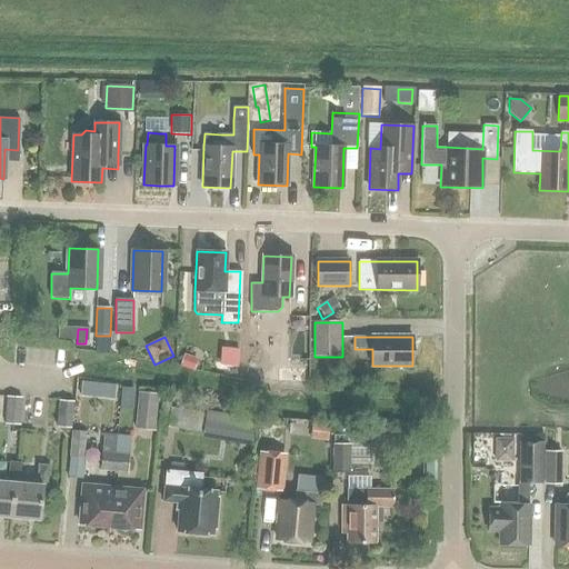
[(238,348),(221,347),(220,367),(237,367),(238,348)]
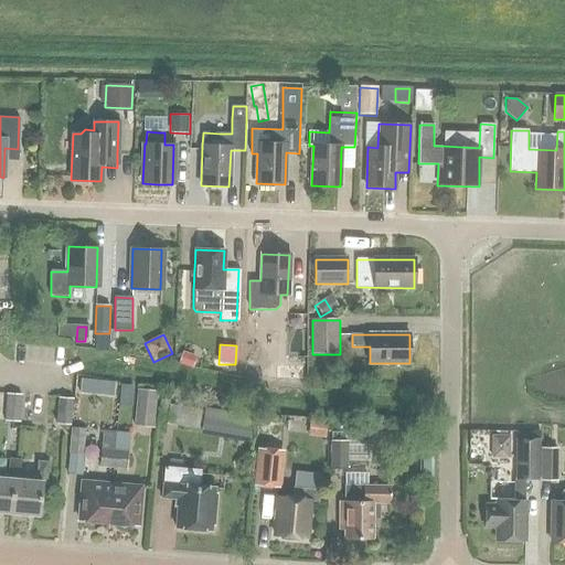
[(194,368),(198,358),(183,353),(180,363),(194,368)]
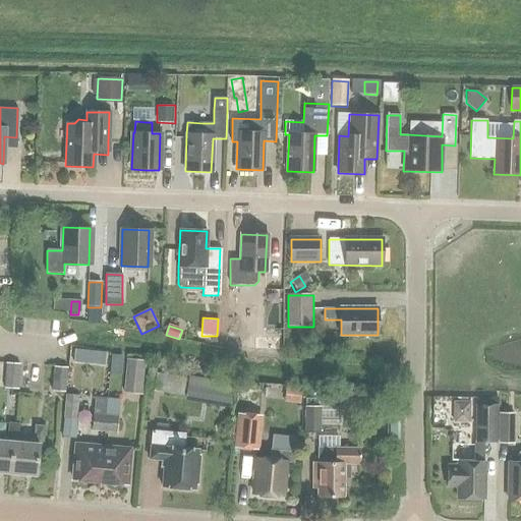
[(279,351),(280,338),(254,338),(254,341),(254,351),(279,351)]
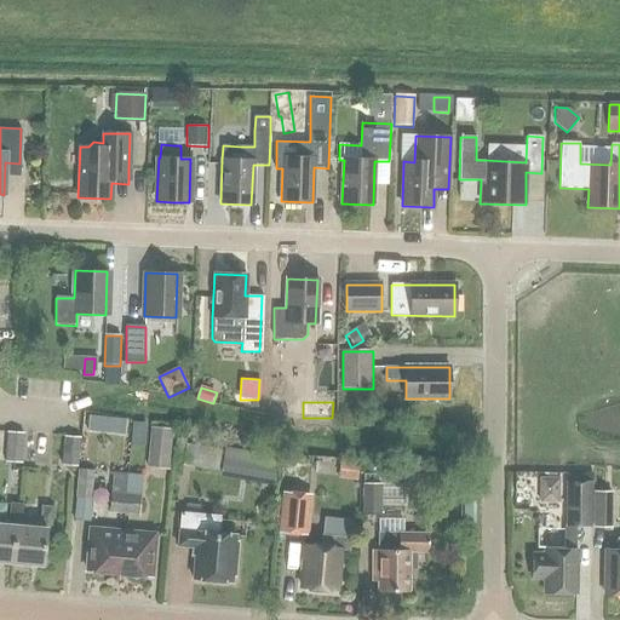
[(287,417),(288,407),(267,406),(267,417),(287,417)]
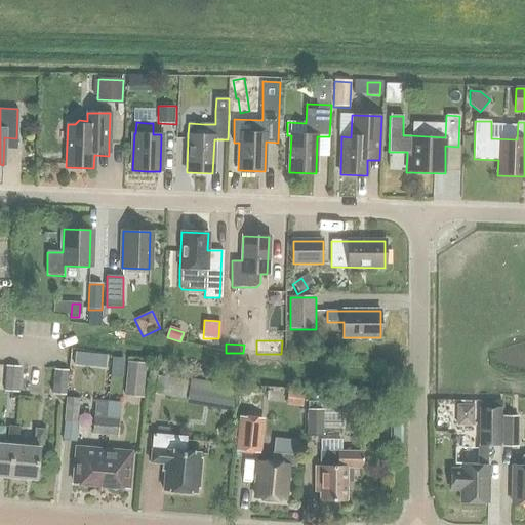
[(256,354),(256,344),(244,344),(244,353),(256,354)]
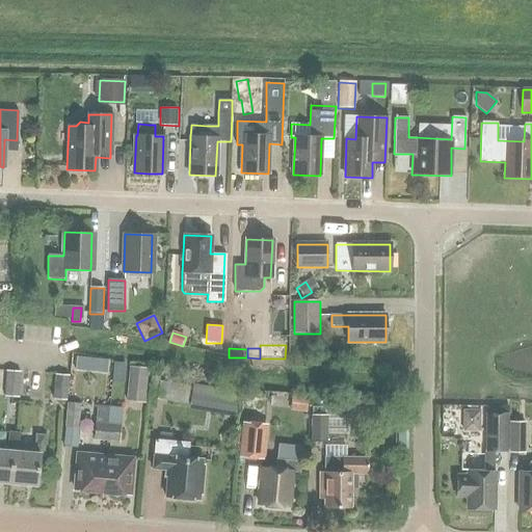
[(75,358),(74,372),(90,373),(91,360),(75,358)]
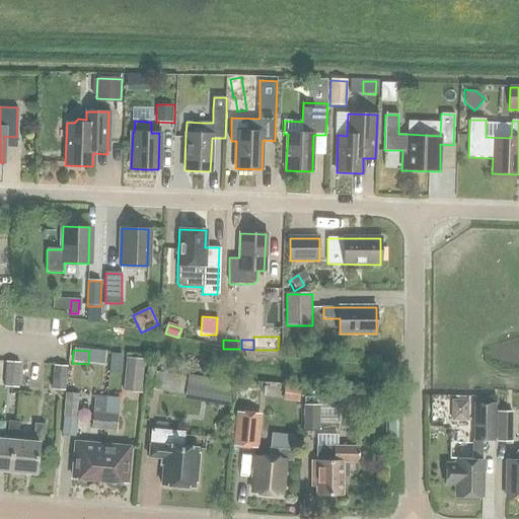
[(112,354),(109,373),(122,373),(124,355),(112,354)]
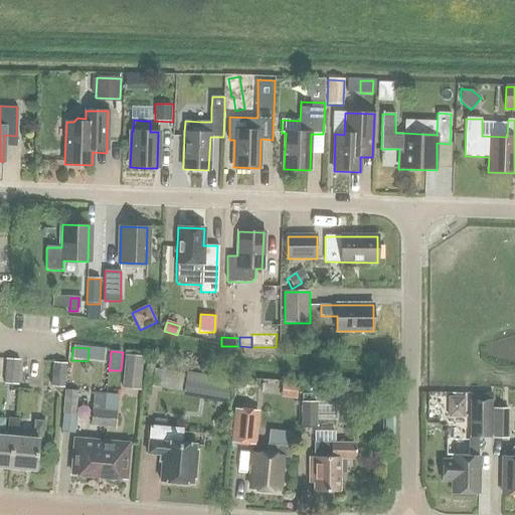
[(141,390),(144,358),(127,356),(124,389),(141,390)]
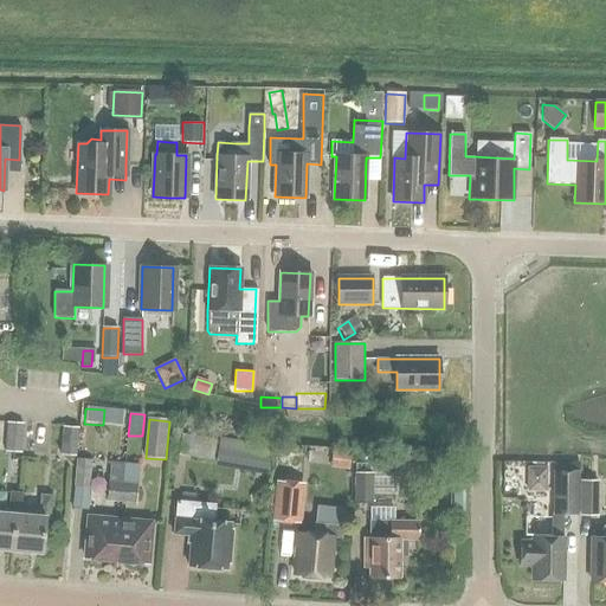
[(8,423),(8,426),(6,452),(21,453),(24,424),(8,423)]
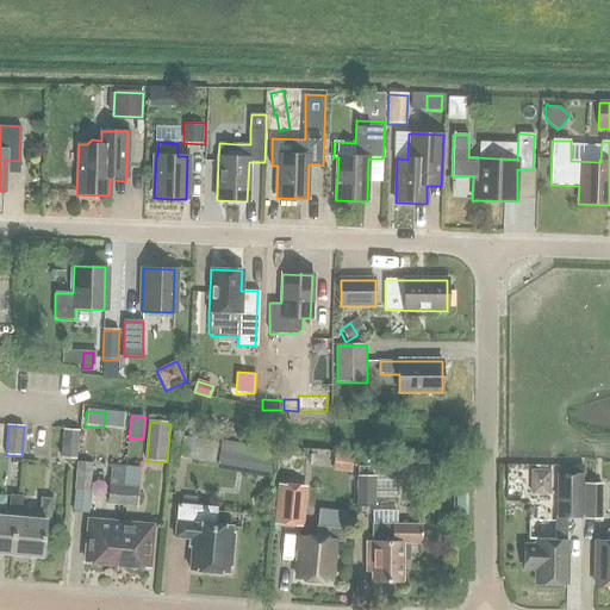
[(64,430),(64,435),(62,459),(76,460),(79,431),(64,430)]
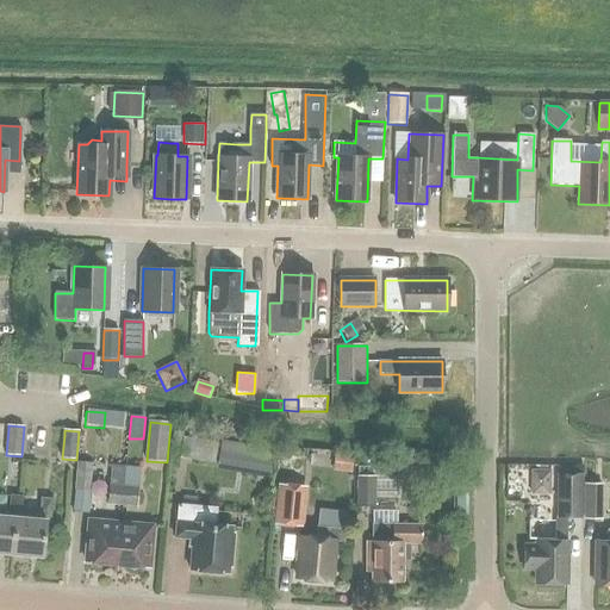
[(174,431),(172,454),(181,455),(184,433),(174,431)]
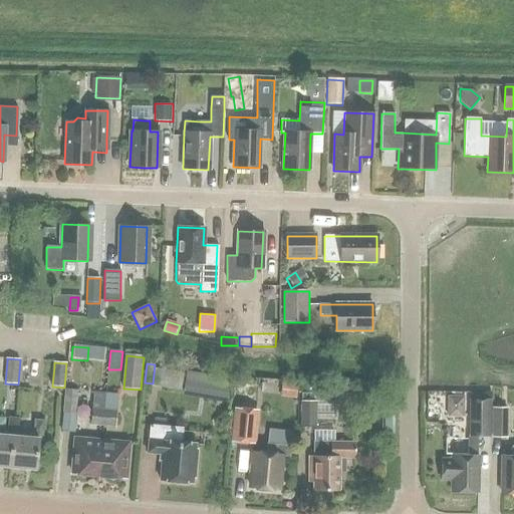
[(185,374),(156,370),(153,387),(183,391),(185,374)]
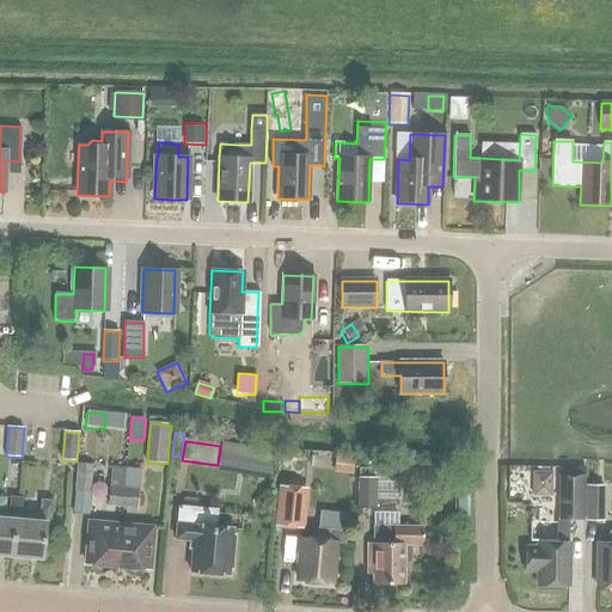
[(274,450),(242,445),(237,473),(269,479),(274,450)]
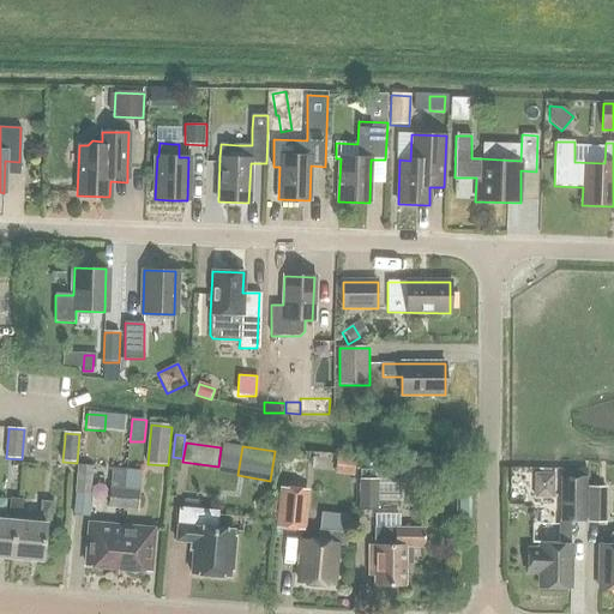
[(336,455),(336,464),(355,467),(355,456),(336,455)]
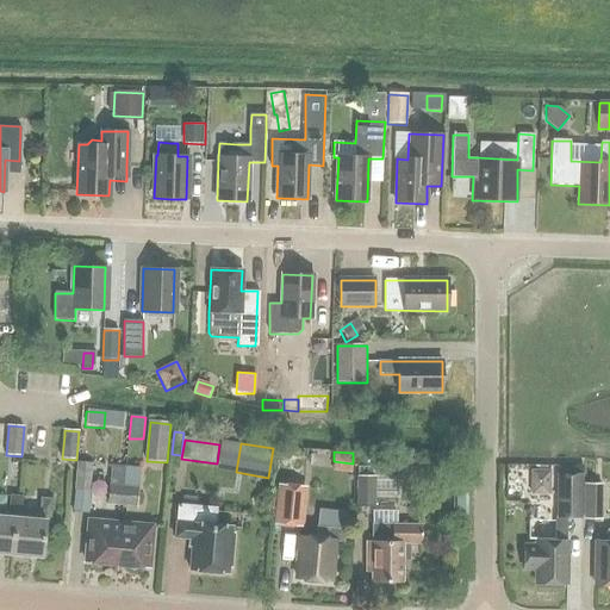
[(94,464),(79,462),(75,490),(92,491),(94,464)]
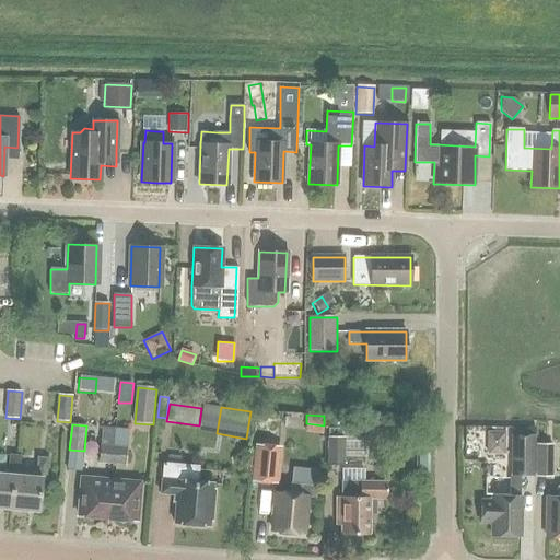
[(114,447),(115,428),(103,427),(100,463),(127,465),(128,450),(114,447)]
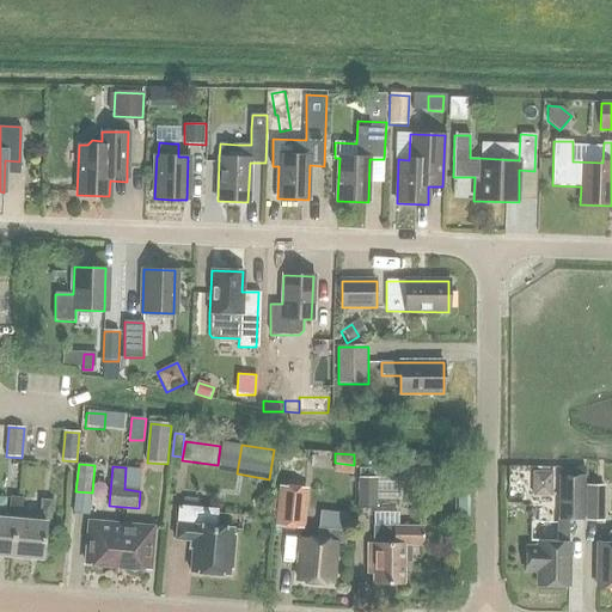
[(532,496),(552,497),(554,472),(533,471),(532,496)]
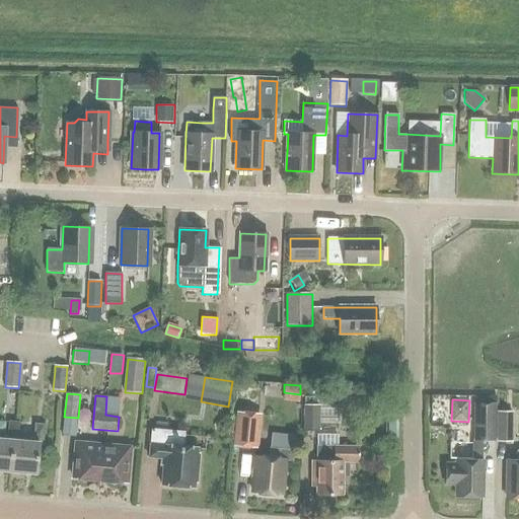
[(472,460),(456,460),(456,464),(446,464),(446,485),(456,485),(456,497),(482,498),(482,460),(482,441),(493,441),(494,404),(473,403),(473,440),(472,440),(472,460)]
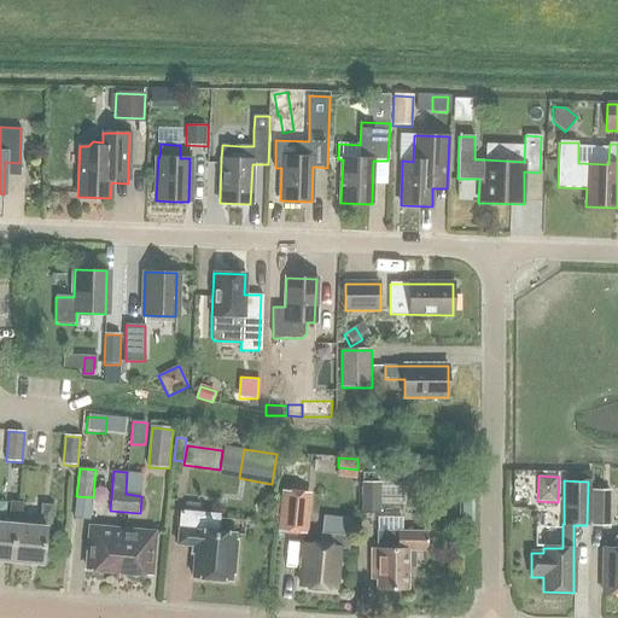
[(382,514),(382,483),(363,483),(363,514),(382,514)]
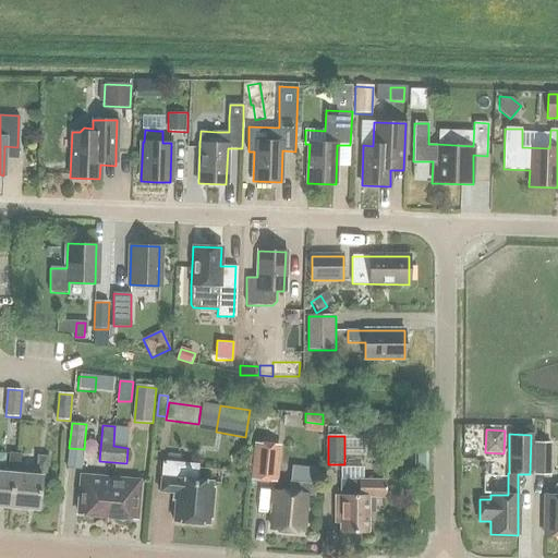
[(255,443),(252,480),(275,482),(276,466),(278,445),(255,443)]
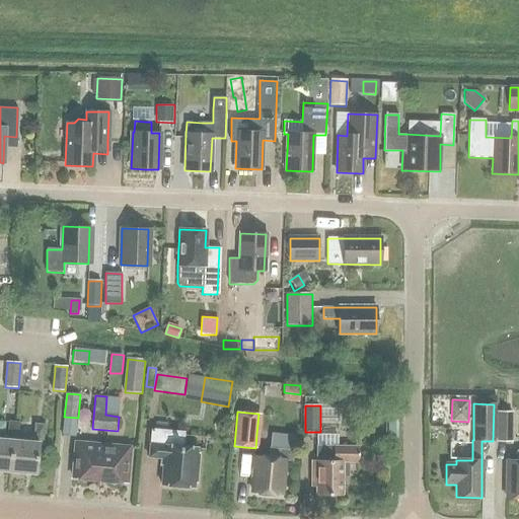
[(513,414),(497,413),(497,442),(512,442),(513,414)]
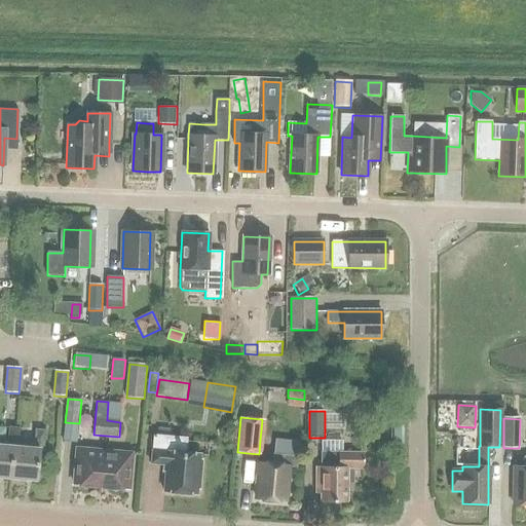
[(0,478),(10,479),(13,445),(19,446),(20,428),(8,427),(7,445),(0,444),(0,478)]
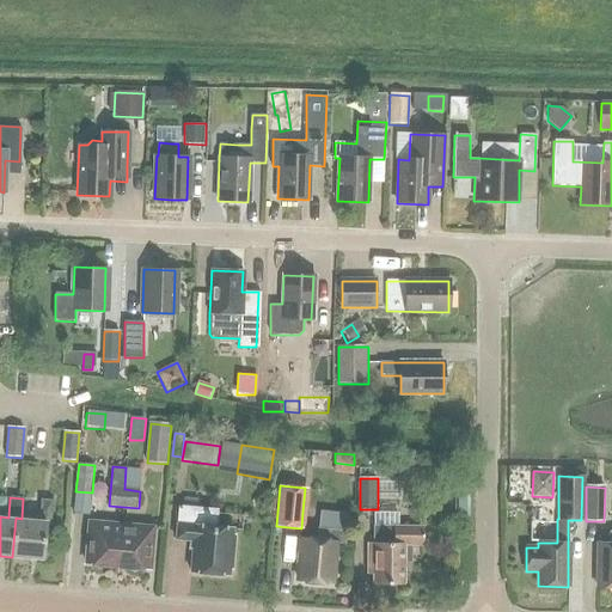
[(16,518),(12,557),(43,560),(46,522),(51,522),(54,501),(41,500),(40,520),(22,519),(16,518)]
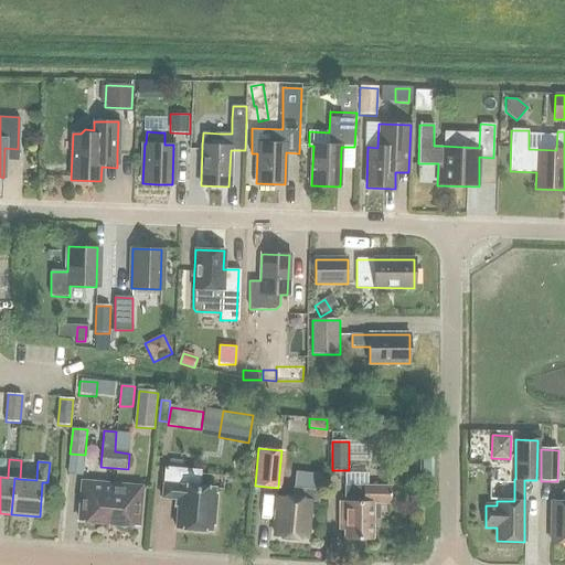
[(214,526),(217,494),(214,493),(214,488),(199,487),(200,470),(164,468),(163,483),(162,499),(178,500),(176,528),(211,531),(211,525),(214,526)]
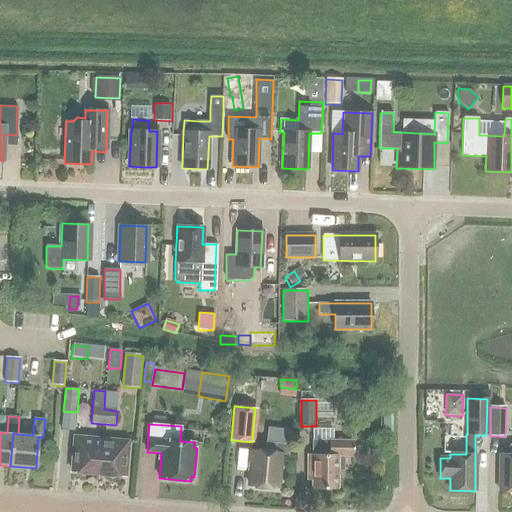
[(98,473),(101,439),(74,437),(72,471),(98,473)]
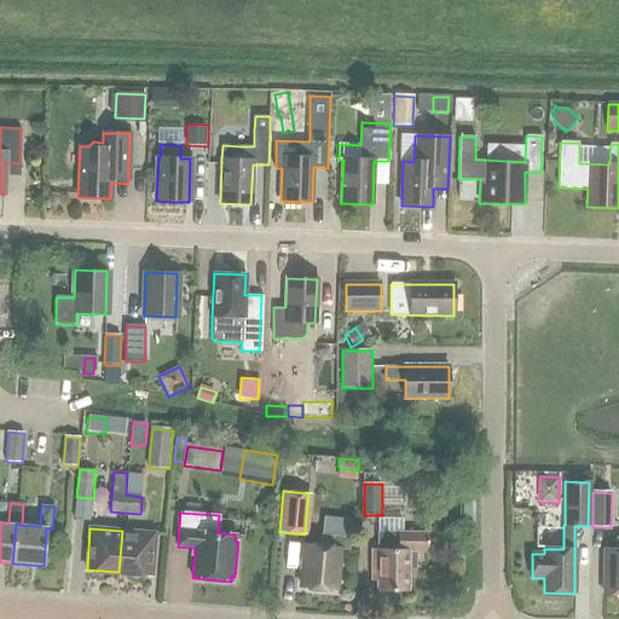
[(122,531),(119,572),(152,576),(156,533),(122,531)]
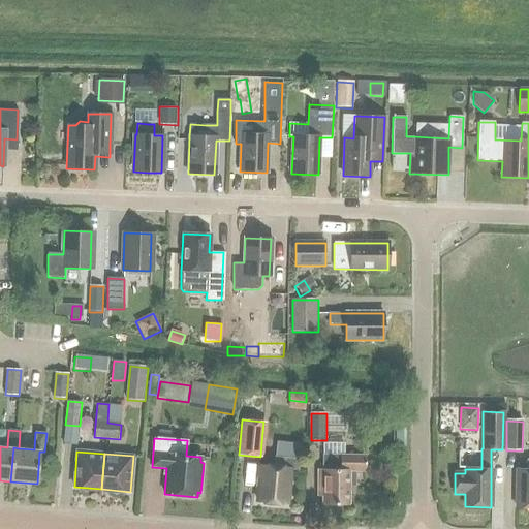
[(365,471),(366,456),(322,456),(322,470),(317,470),(317,496),(322,496),(322,505),(349,505),(349,486),(354,486),(354,471),(365,471)]
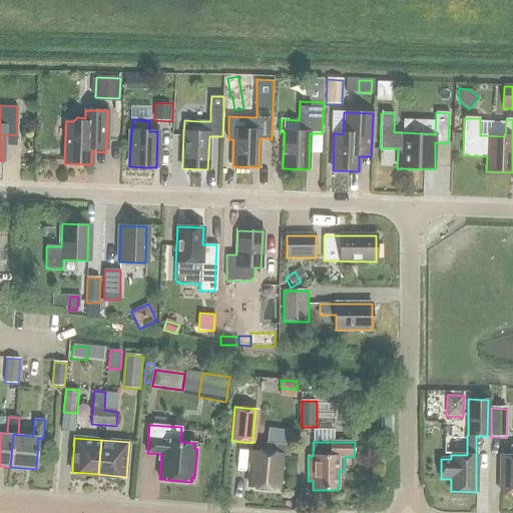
[(253,451),(249,487),(278,490),(281,456),(290,457),(292,445),(267,443),(266,452),(253,451)]
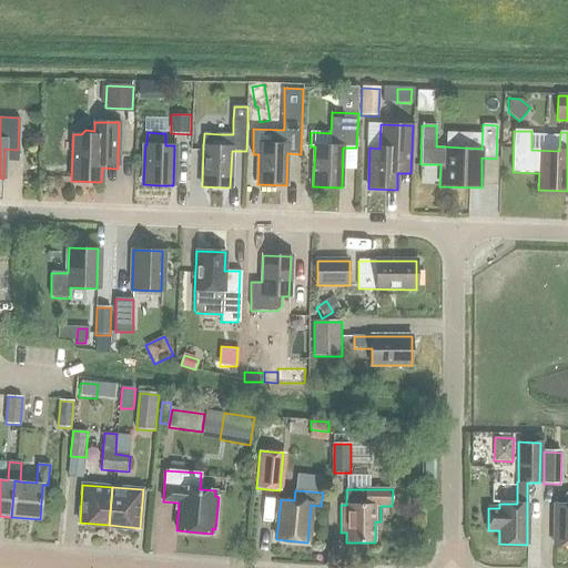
[(555,505),(554,545),(567,545),(567,494),(566,495),(566,505),(555,505)]
